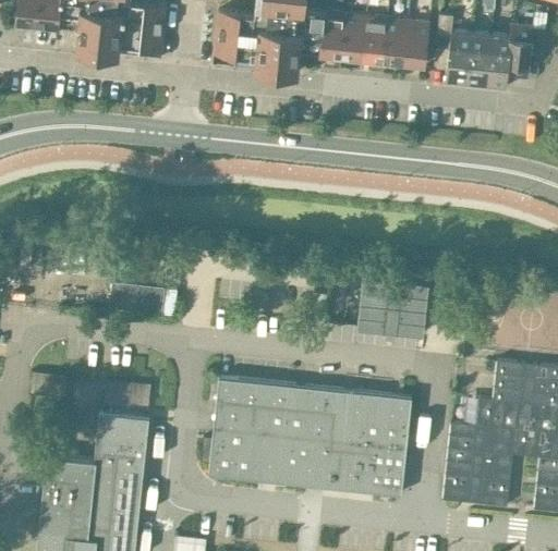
[(17,0),(15,26),(37,28),(39,0),(17,0)]
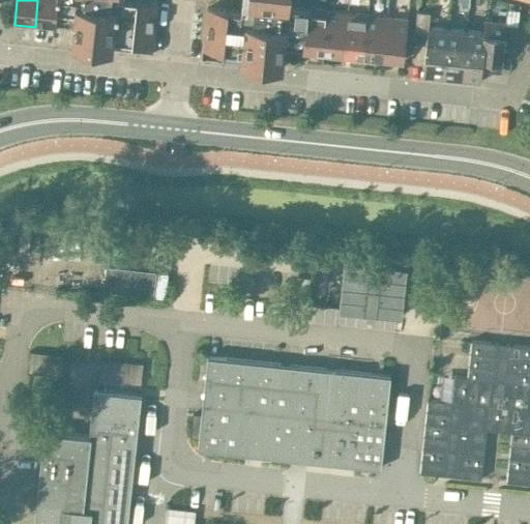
[(57,0),(37,0),(35,27),(55,29),(57,0)]
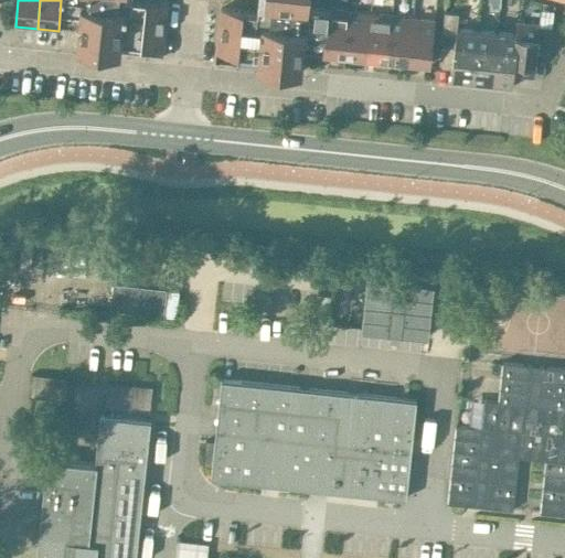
[(61,0),(59,31),(78,33),(76,54),(120,58),(121,50),(126,4),(126,0),(61,0)]
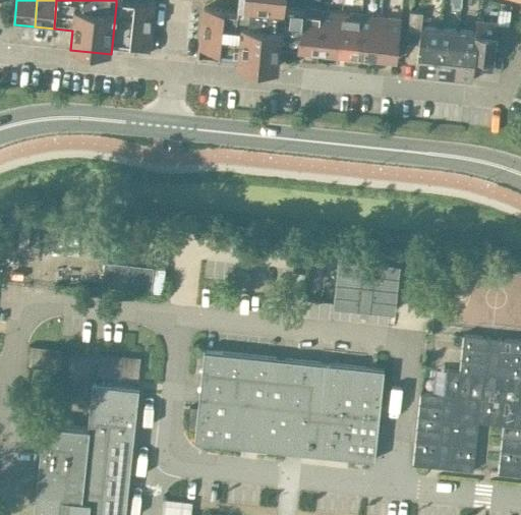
[(299,54),(303,13),(285,11),(285,0),(244,0),(243,17),(238,58),(237,67),(279,72),(281,52),(299,54)]
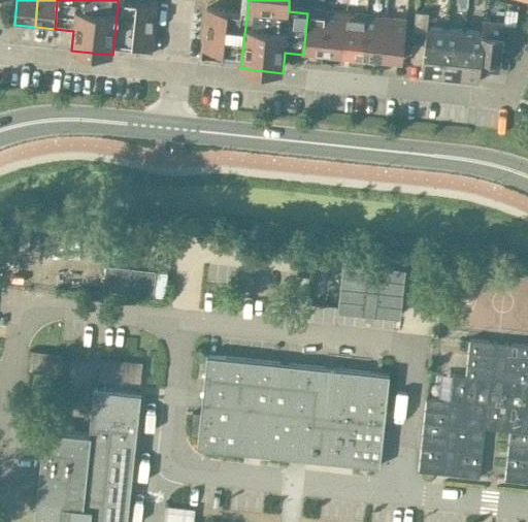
[(133,47),(137,6),(118,4),(113,46),(133,47)]
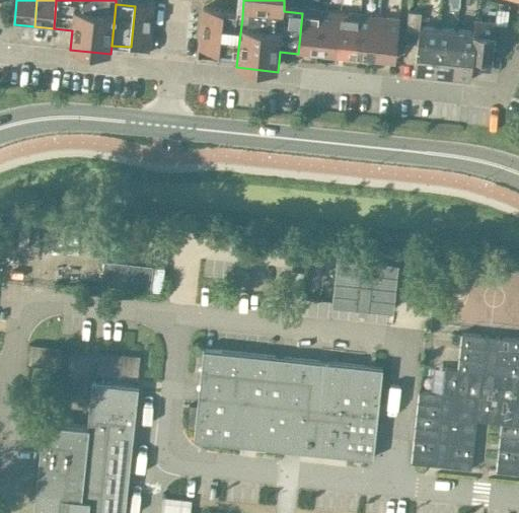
[(135,6),(131,47),(151,49),(155,8),(135,6)]
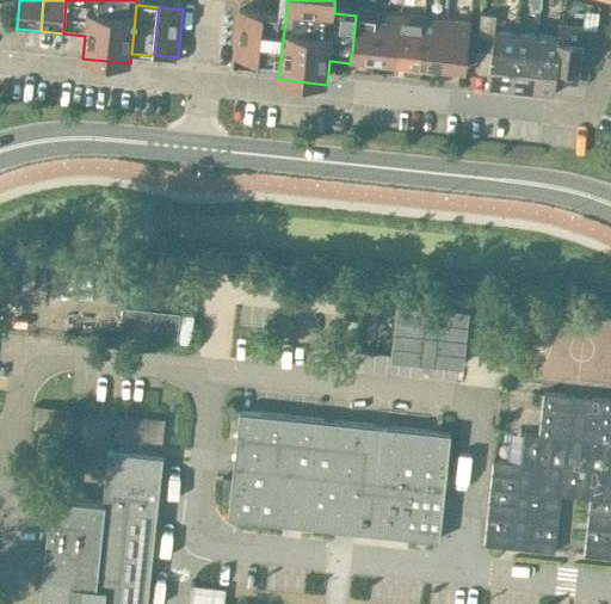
[(258,66),(263,18),(239,16),(234,63),(258,66)]
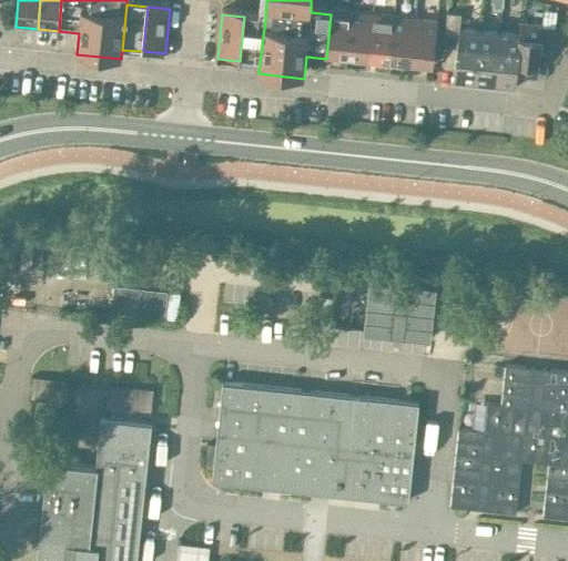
[(331,14),(326,59),(347,61),(352,17),(331,14)]
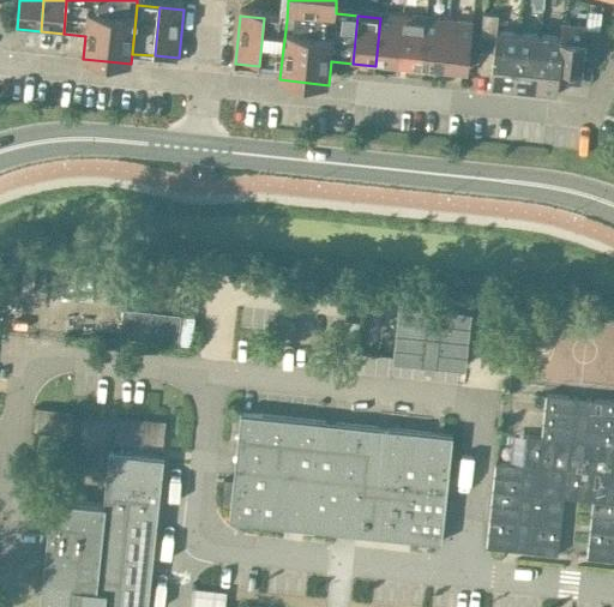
[(264,18),(259,66),(281,68),(287,20),(264,18)]
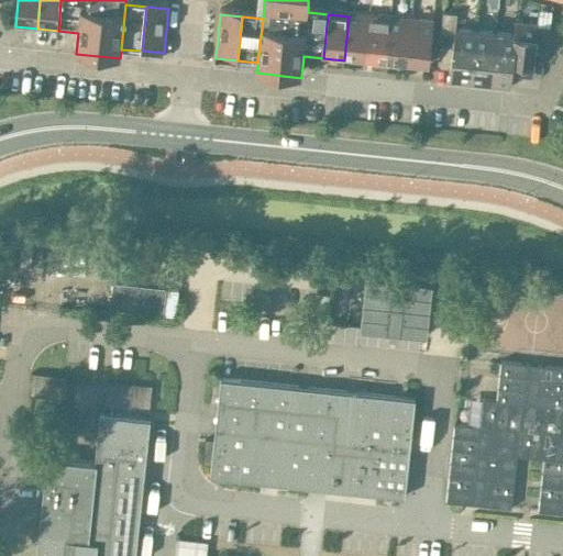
[(344,60),(365,63),(370,19),(349,17),(344,60)]
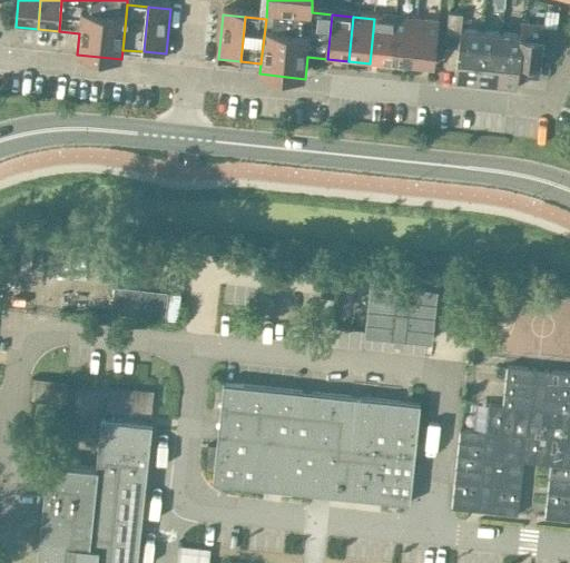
[(448,28),(461,30),(462,19),(449,18),(448,28)]
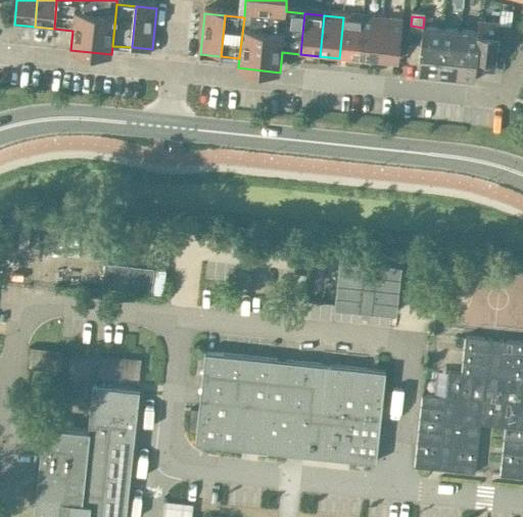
[(339,58),(359,60),(363,19),(343,17),(339,58)]
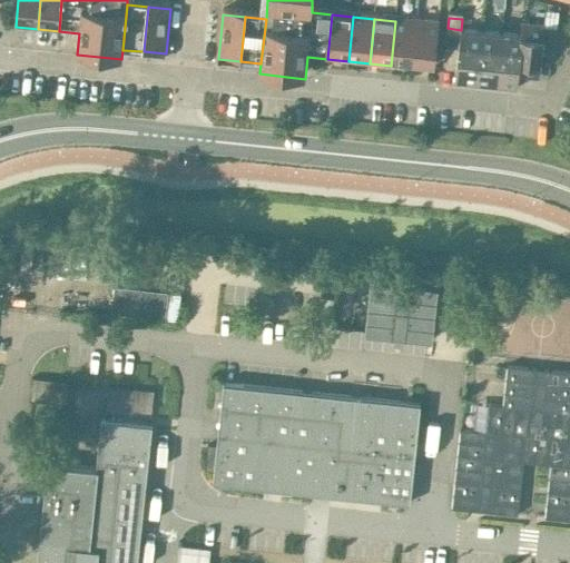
[(412,68),(416,23),(395,21),(391,66),(412,68)]
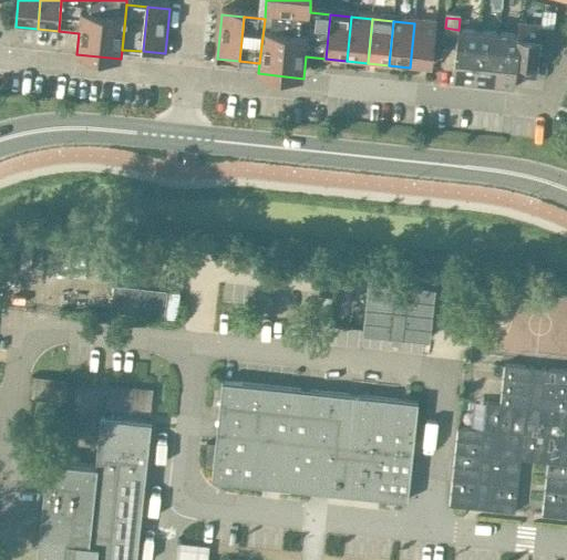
[(436,26),(414,23),(410,68),(432,70),(436,26)]
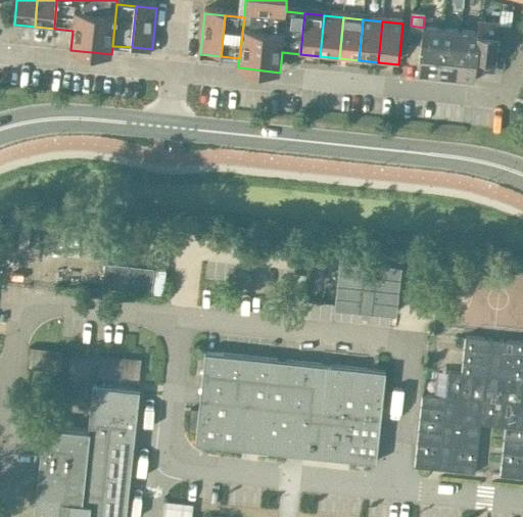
[(422,37),(423,32),(423,28),(411,26),(410,36),(422,37)]
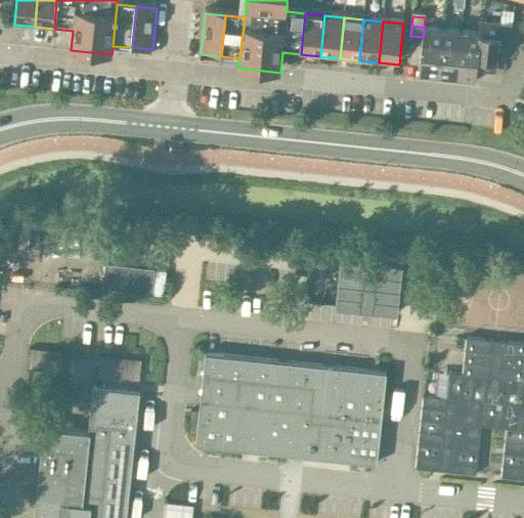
[(476,74),(476,75),(494,76),(497,54),(510,55),(512,31),(499,30),(499,28),(479,26),(478,38),(479,38),(475,74),(476,74)]
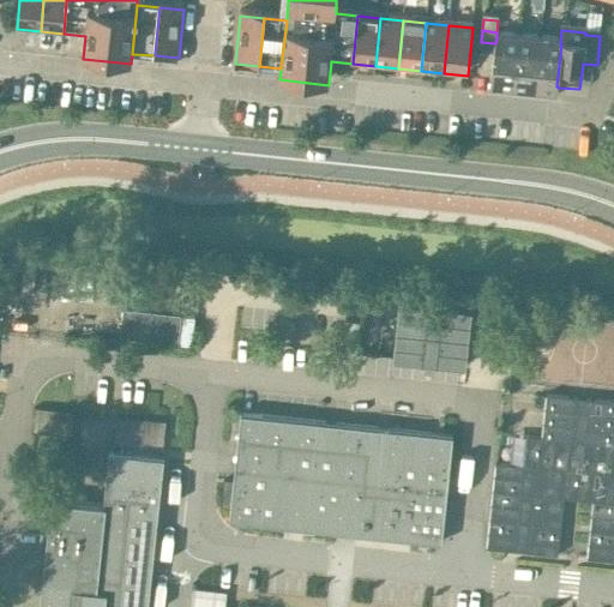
[(495,43),(494,59),(493,70),(479,67),(477,78),(492,80),(489,95),(512,97),(518,40),(497,37),(495,43)]
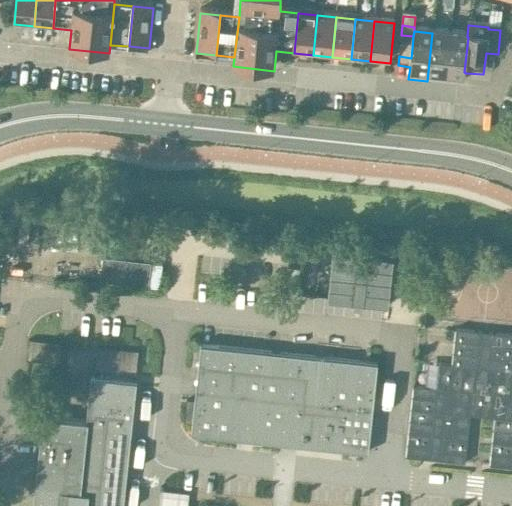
[(450,35),(432,33),(427,81),(445,83),(450,35)]
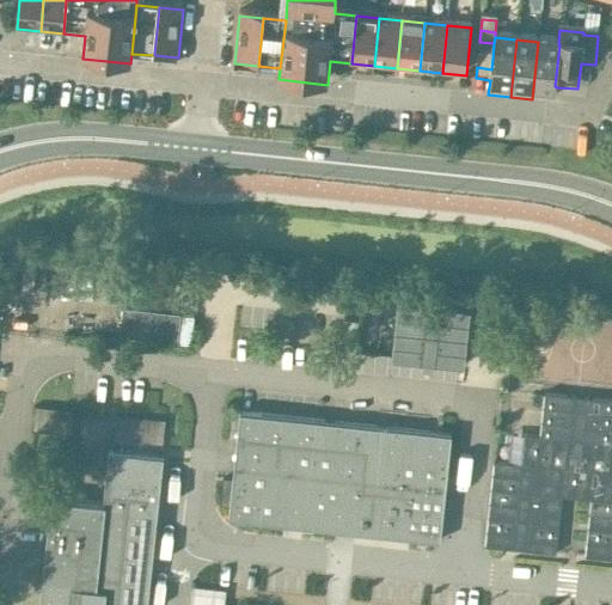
[(479,42),(478,57),(493,59),(494,43),(479,42)]
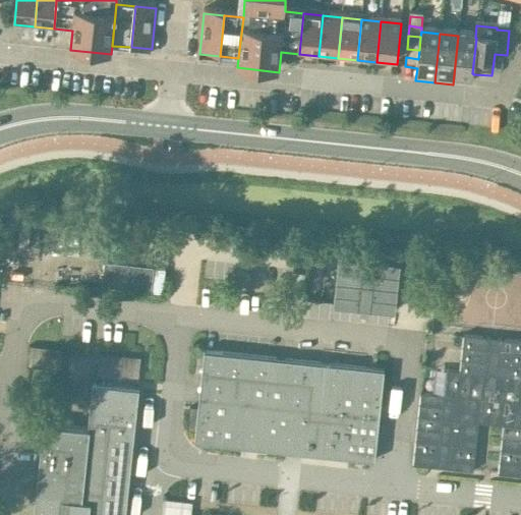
[(475,38),(458,36),(453,84),(472,87),(473,74),(473,73),(472,73),(476,38),(475,38)]
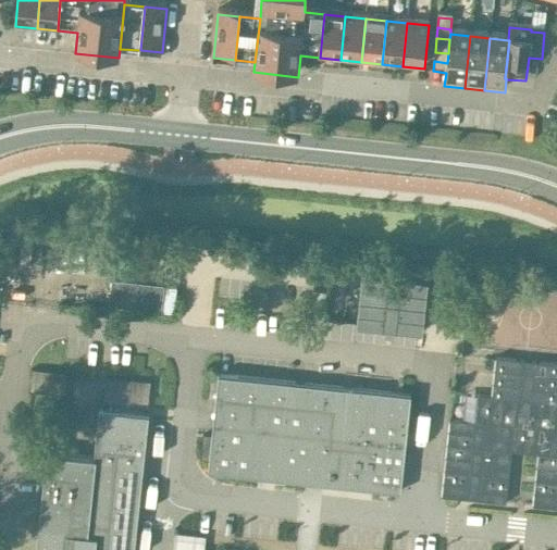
[(447,63),(448,53),(435,52),(434,61),(447,63)]
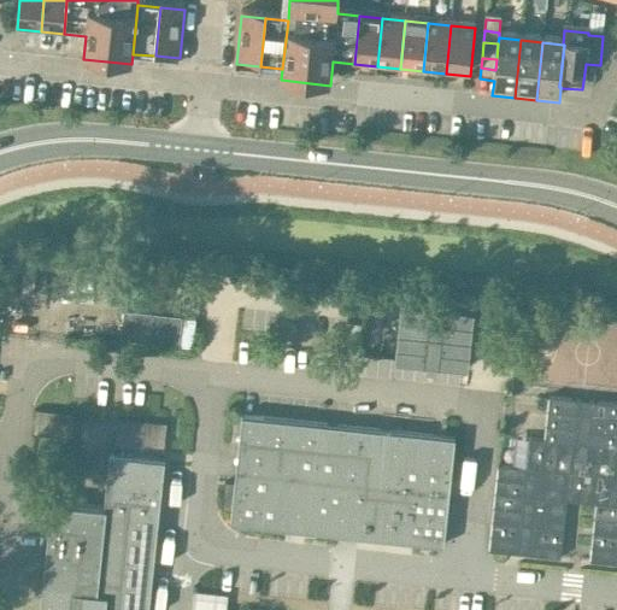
[(401,309),(395,367),(468,374),(474,316),(401,309)]
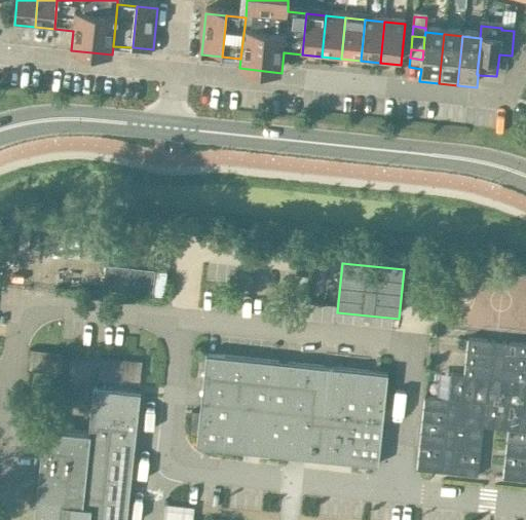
[(105,269),(102,294),(153,299),(155,274),(105,269)]
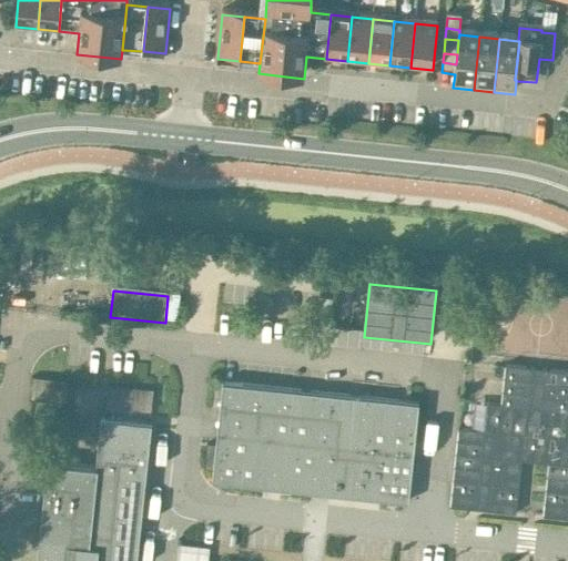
[(505,371),(501,410),(487,409),(485,435),(458,431),(458,436),(450,511),(474,513),(516,518),(521,466),(549,468),(543,521),(567,523),(567,416),(566,417),(567,399),(567,377),(505,370),(505,371)]
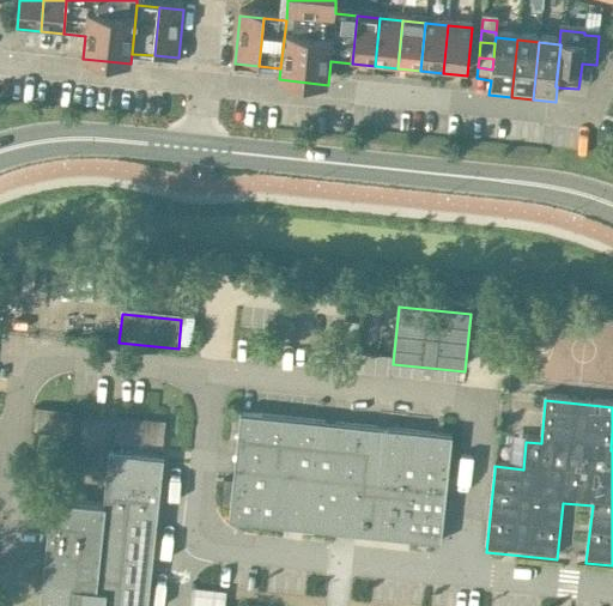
[(230,514),(229,526),(258,528),(303,533),(334,537),(354,539),(398,543),(411,545),(441,547),(448,484),(448,482),(451,441),(444,440),(441,440),(326,428),(323,428),(302,425),(241,418),(240,430),(237,452),(234,482),(234,483),(230,514)]
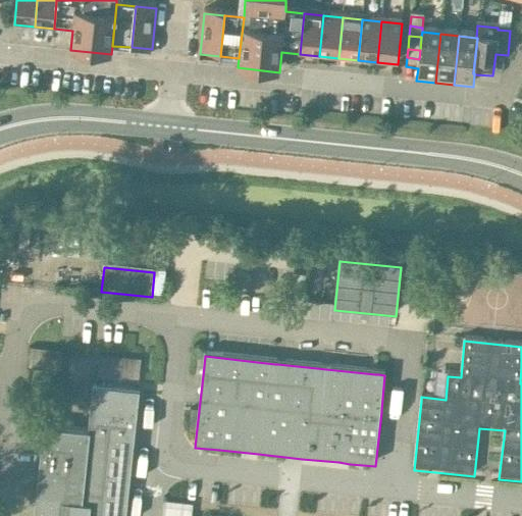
[(134,388),(118,385),(117,392),(93,390),(88,434),(43,429),(34,515),(126,515),(139,395),(134,394),(134,388)]
